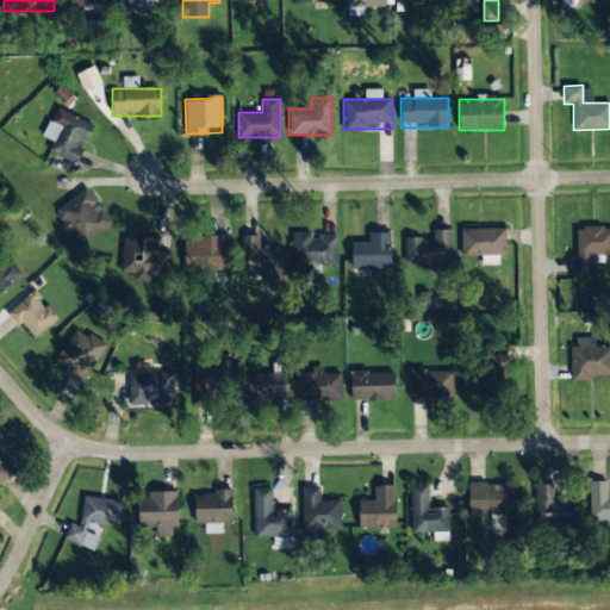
[(95,132),(72,112),(47,144),(70,163),(95,132)]
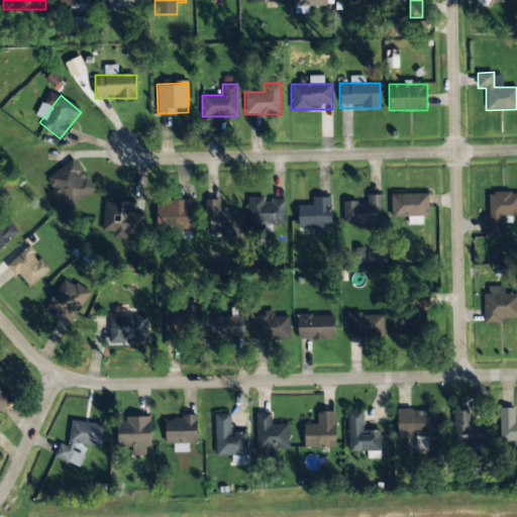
[(96,188),(73,159),(45,180),(70,209),(96,188)]
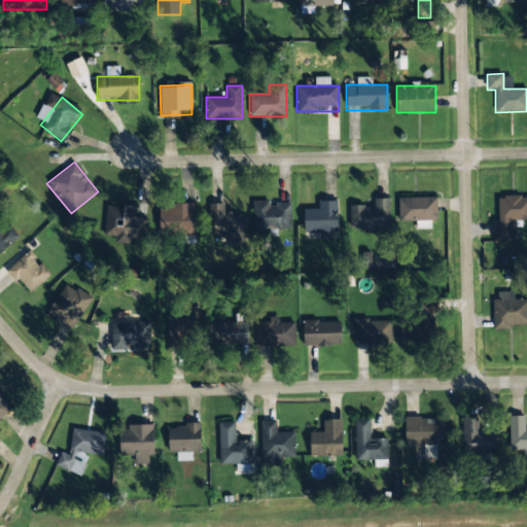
[(526,219),(526,196),(496,196),(496,241),(515,241),(515,219),(526,219)]
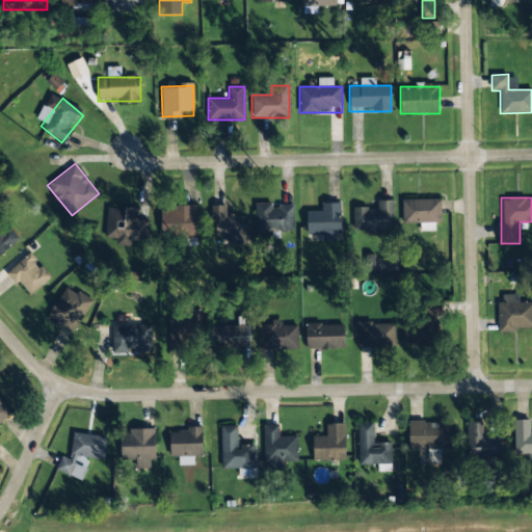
[(442,198),(402,198),(402,222),(442,222),(442,198)]
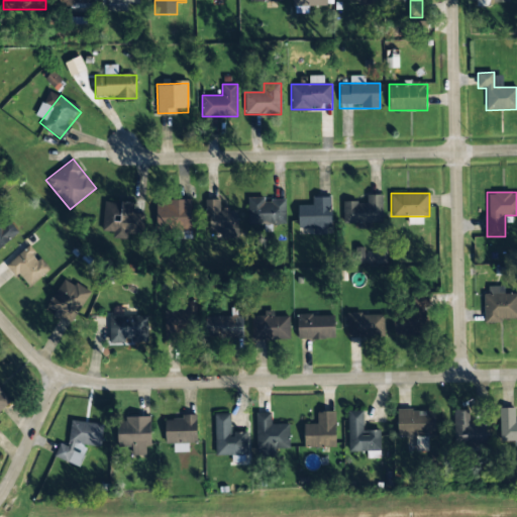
[(343,201),(343,223),(383,223),(383,195),(367,195),(367,201),(343,201)]
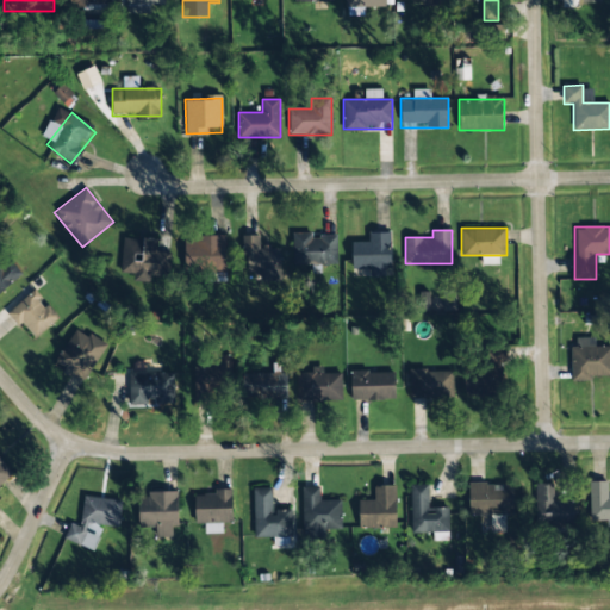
[(371,277),(392,277),(392,231),(368,231),(368,241),(352,241),(352,269),(371,269),(371,277)]
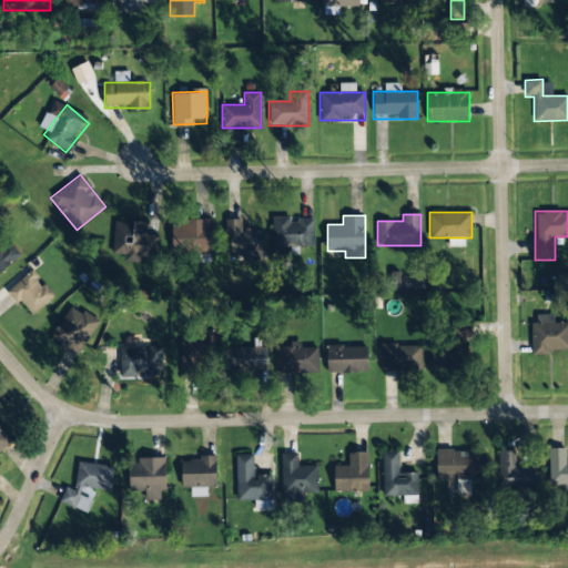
[(272,217),(272,246),(311,246),(311,217),(272,217)]
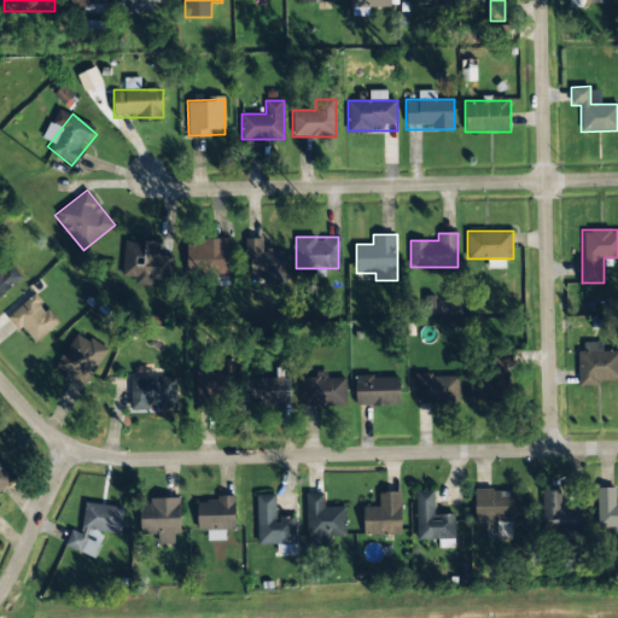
[(187,275),(231,274),(229,238),(187,239),(187,275)]
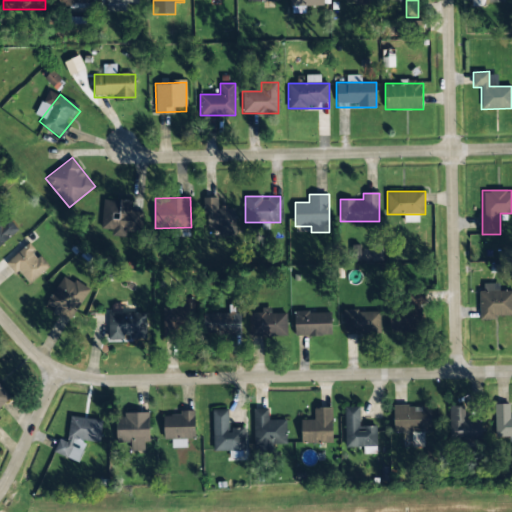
[(217,197),(204,197),(205,230),(236,229),(235,208),(217,209),(217,197)]
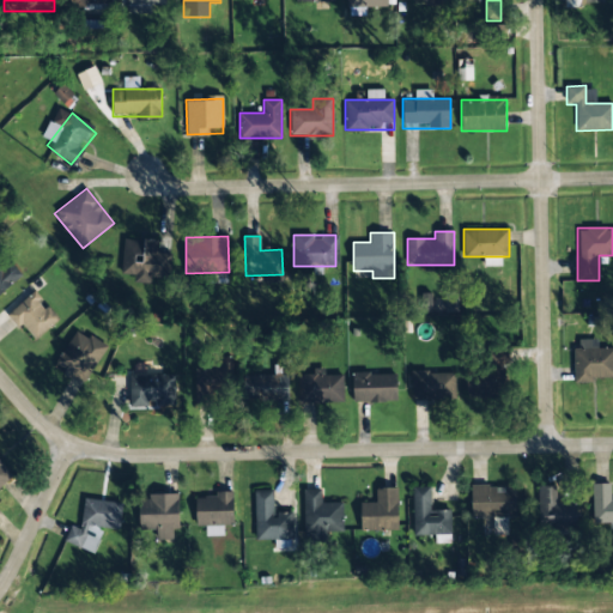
[(133,279),(163,281),(167,242),(123,238),(121,274),(134,275),(133,279)]
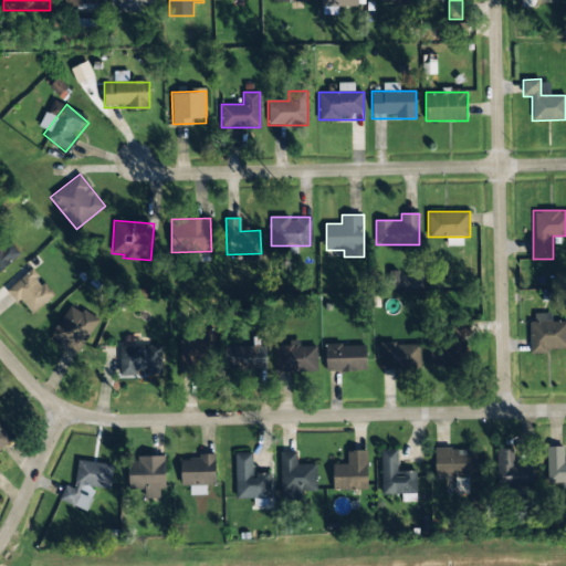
[(0,273),(17,257),(0,240),(0,273)]
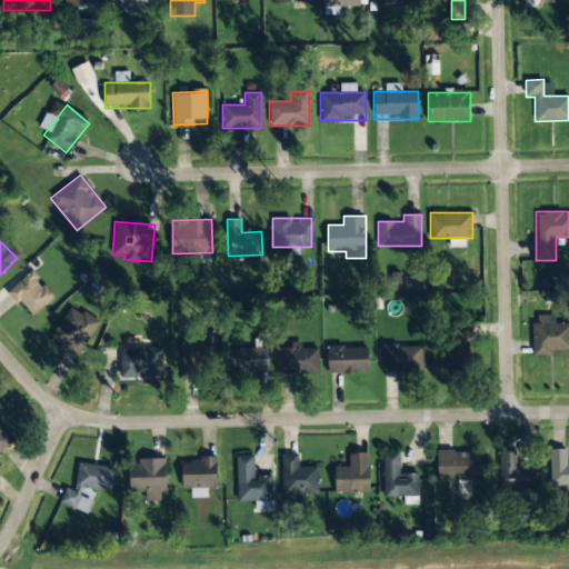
[(9,295),(35,317),(55,291),(28,270),(9,295)]
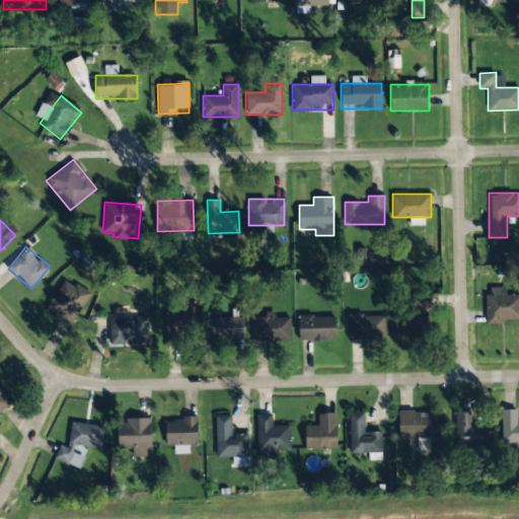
[(70,323),(90,294),(67,278),(47,308),(70,323)]
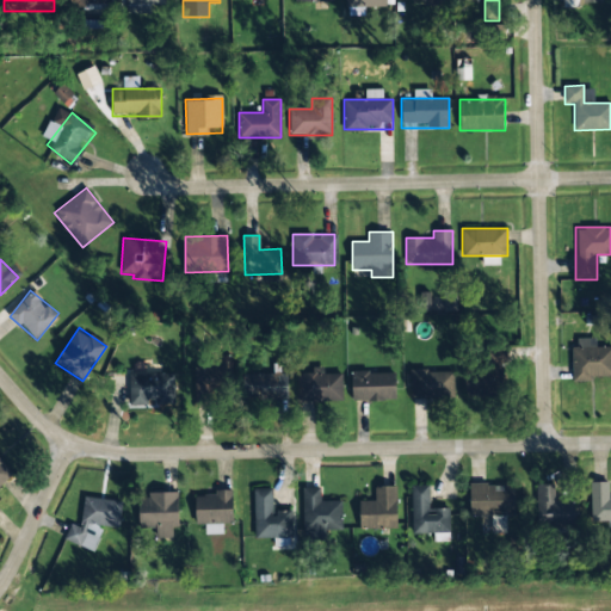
[(610,346),(573,346),(573,378),(610,378),(610,346)]
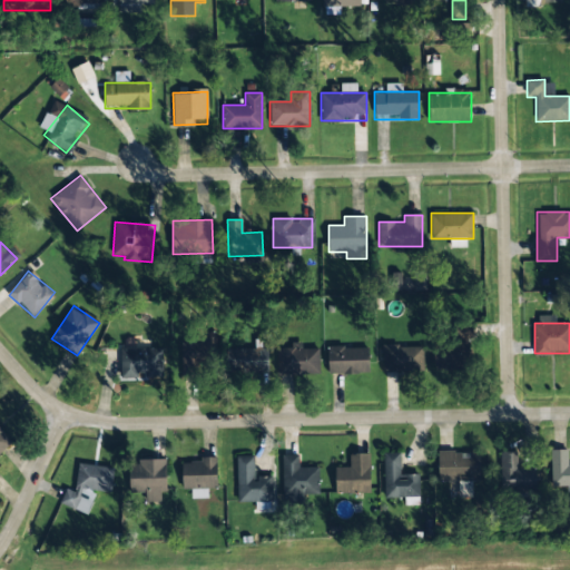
[(434,369),(471,369),(471,327),(457,327),(457,343),(434,343),(434,369)]
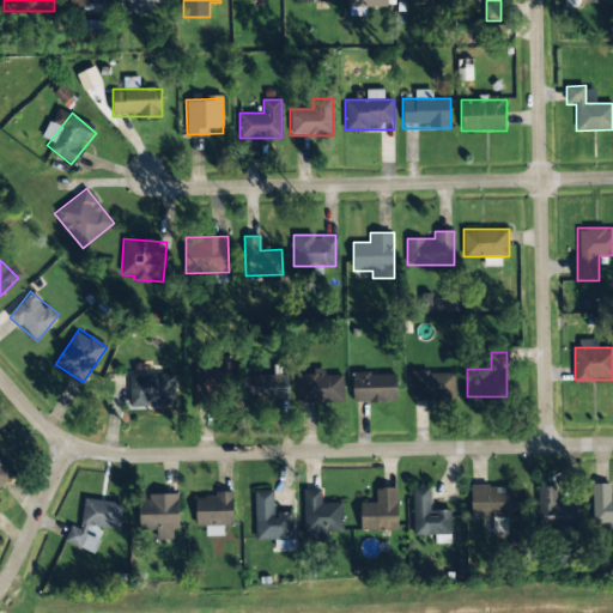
[(213,368),(195,368),(195,402),(232,402),(232,354),(213,354),(213,368)]
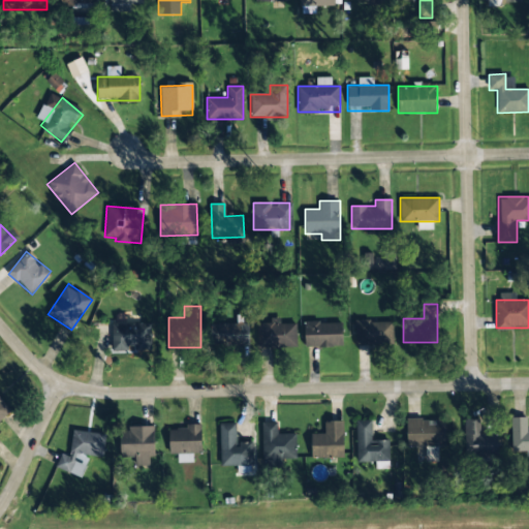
[(393,320),(354,320),(354,345),(393,345),(393,320)]
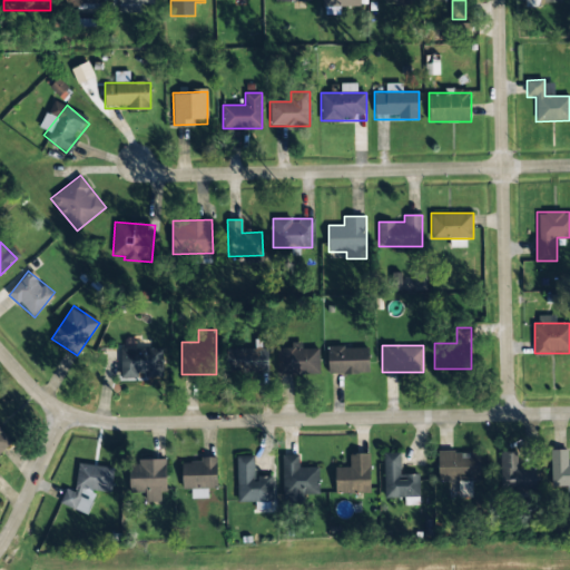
[(328,373),(370,373),(370,346),(328,346),(328,373)]
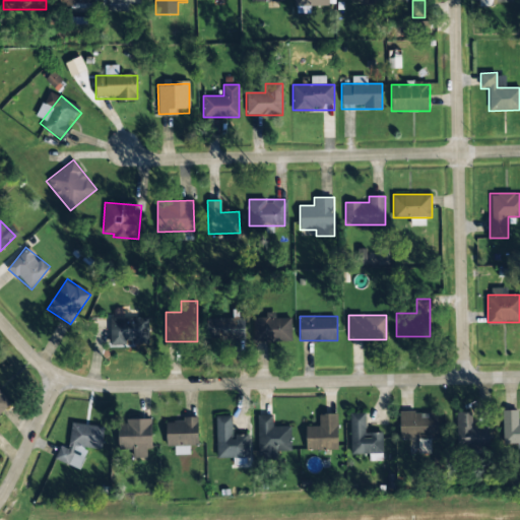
[(110,343),(148,343),(148,318),(110,318),(110,343)]
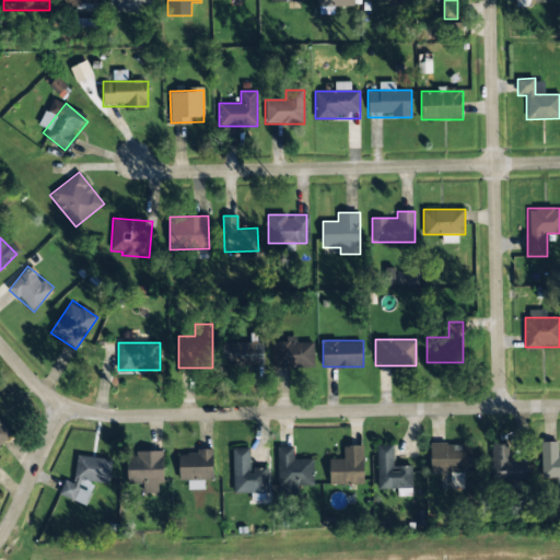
[(265,342),(223,342),(223,365),(265,365),(265,342)]
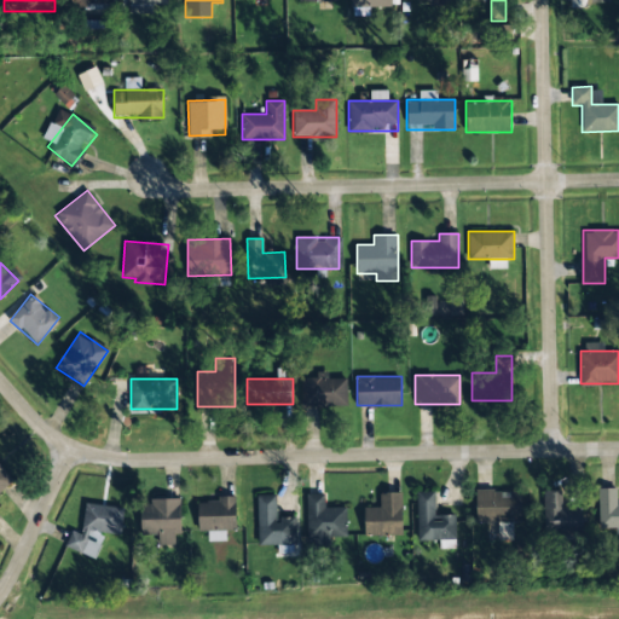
[(300,406),(346,406),(346,379),(300,379),(300,406)]
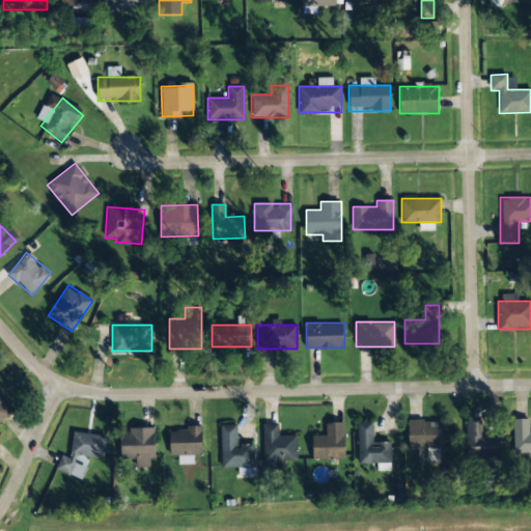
[(0,422),(11,411),(0,399),(0,422)]
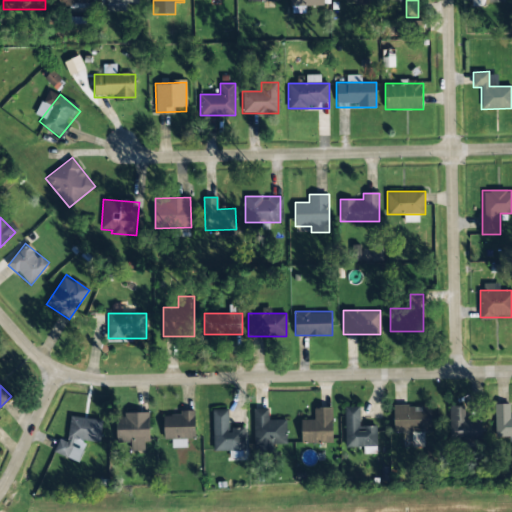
[(511,413),(509,413),(509,404),(495,404),(495,435),(511,435),(511,413)]
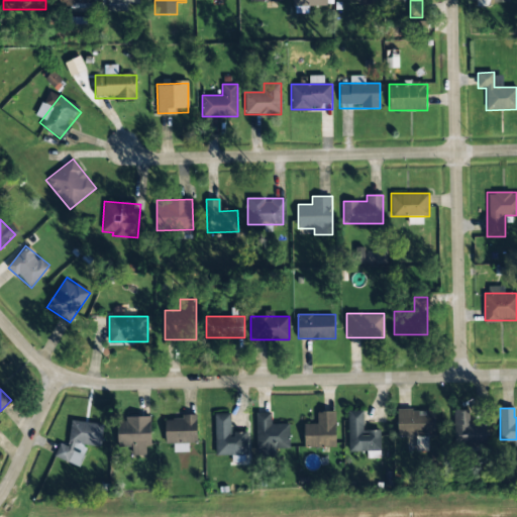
[(436,410),(398,409),(397,436),(416,436),(415,449),(422,450),(423,437),(435,437),(436,410)]
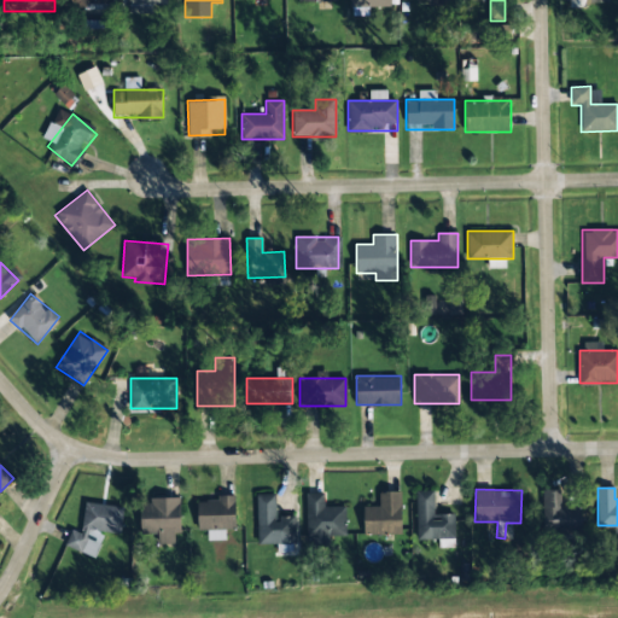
[(582,532),(582,507),(560,506),(560,489),(542,489),(542,532),(582,532)]
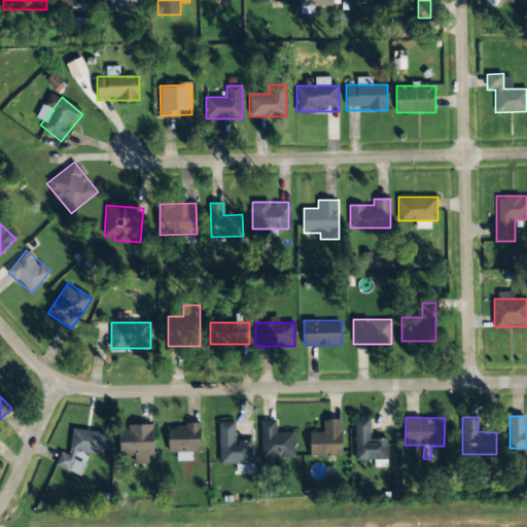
[(311,456),(343,456),(343,419),(323,419),(323,432),(311,432),(311,456)]
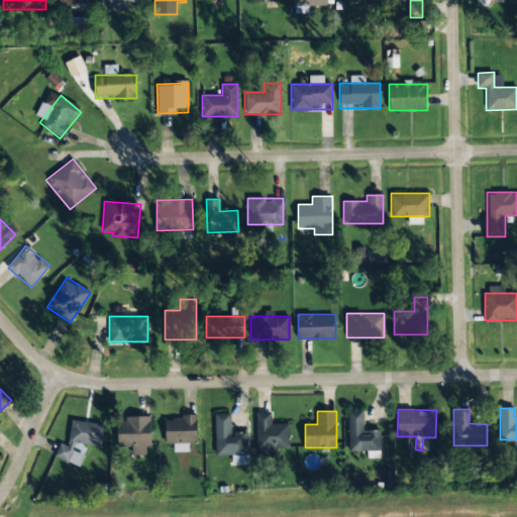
[(380,430),(363,430),(363,411),(348,411),(348,450),(380,450),(380,430)]
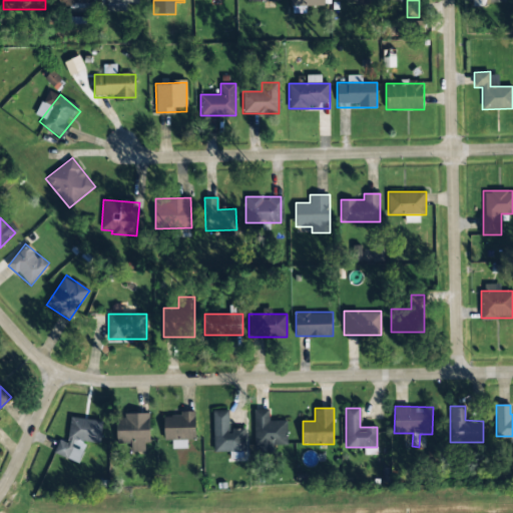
[(228,410),(213,410),(213,450),(244,450),(244,430),(228,430),(228,410)]
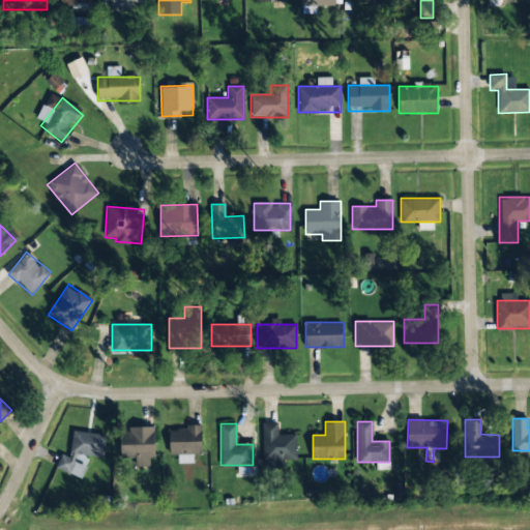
[(296,435),(277,435),(277,423),(263,423),(264,468),(283,468),(283,460),(296,460),(296,435)]
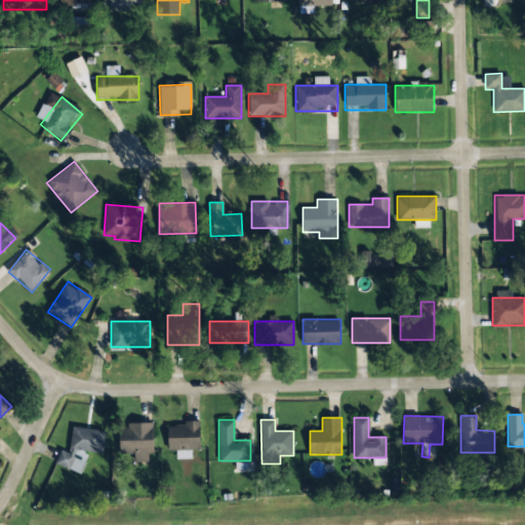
[(153,422),(120,422),(120,454),(133,454),(133,461),(153,461),(153,422)]
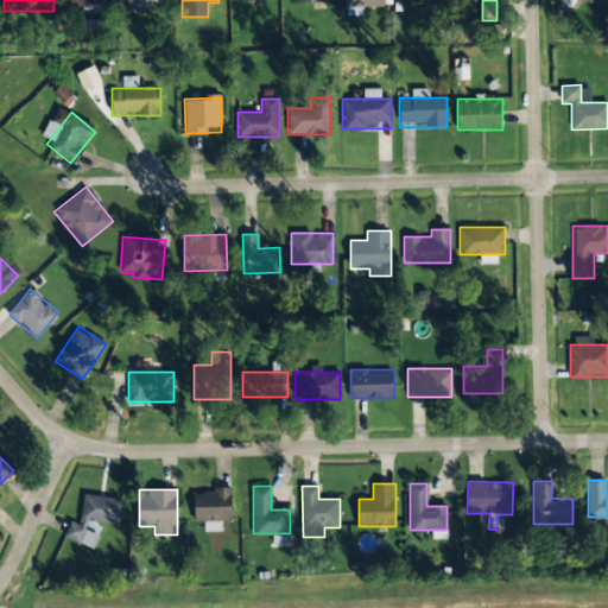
[(195,489),(195,520),(232,520),(232,489),(195,489)]
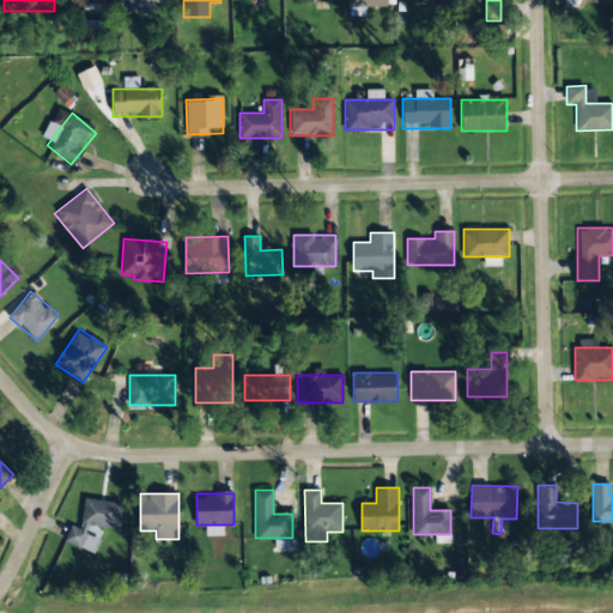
[(122,503),(85,498),(80,527),(70,526),(66,546),(95,550),(98,527),(119,529),(122,503)]
